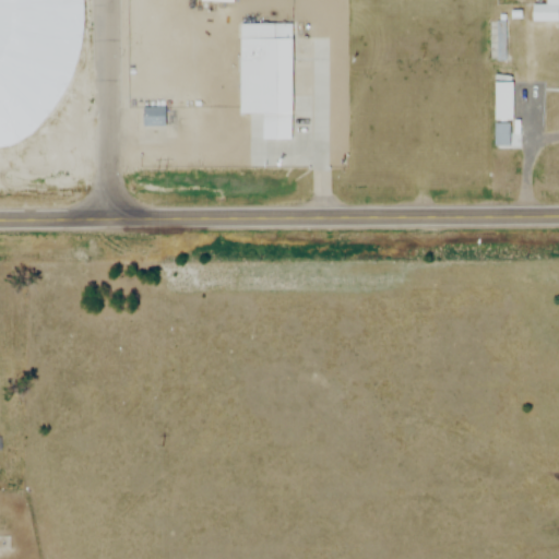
[(558,0),(544,0),(545,4),(530,4),(530,22),(558,22),(558,0)]
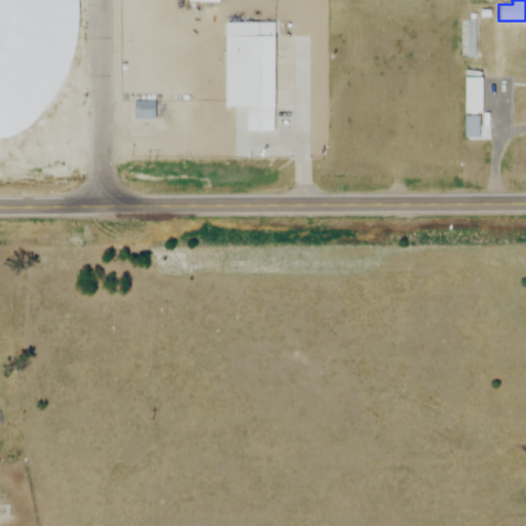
[(466,21),(466,58),(476,58),(476,21),(466,21)]
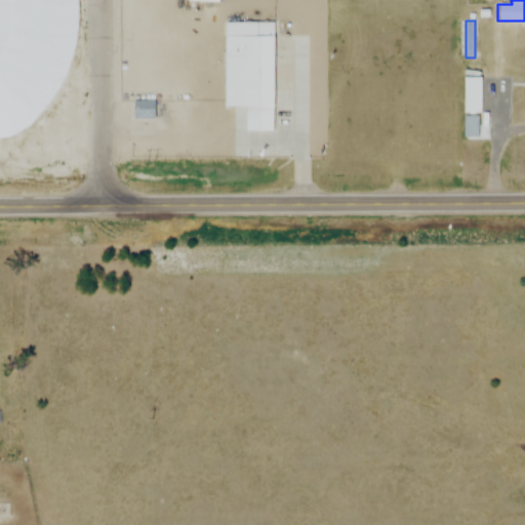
[(244,57),(243,130),(272,131),(272,23),(224,22),(224,57),(244,57)]
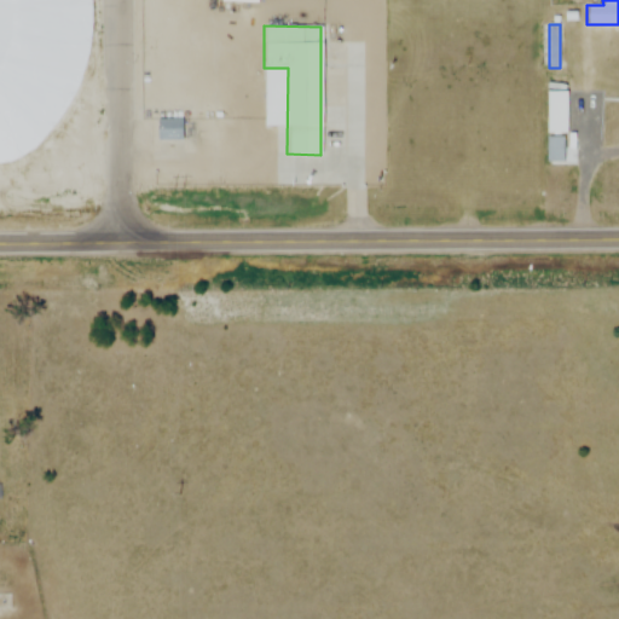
[(567,137),(547,137),(547,163),(567,163),(567,137)]
